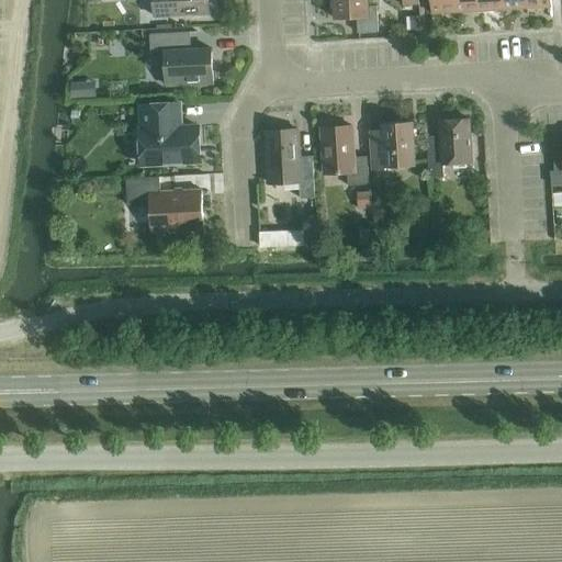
[(153,0),(154,2),(154,8),(169,7),(169,17),(209,14),(208,0),(153,0)]
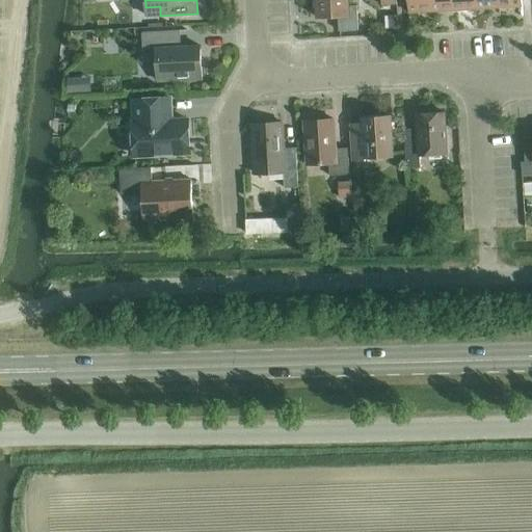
[(316,0),(317,19),(338,18),(339,32),(358,30),(356,6),(349,6),(348,0),(316,0)]
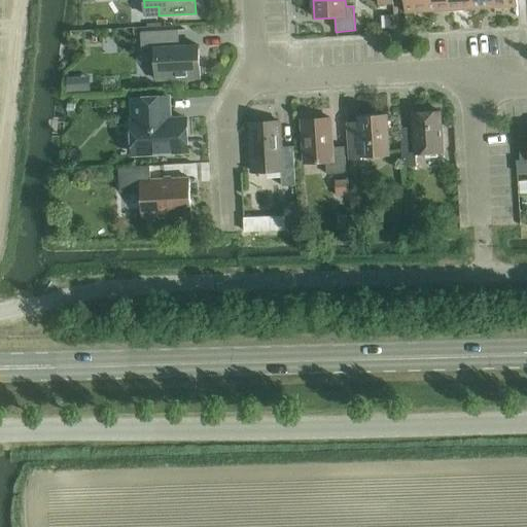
[(403,0),(406,13),(428,12),(426,0),(403,0)]
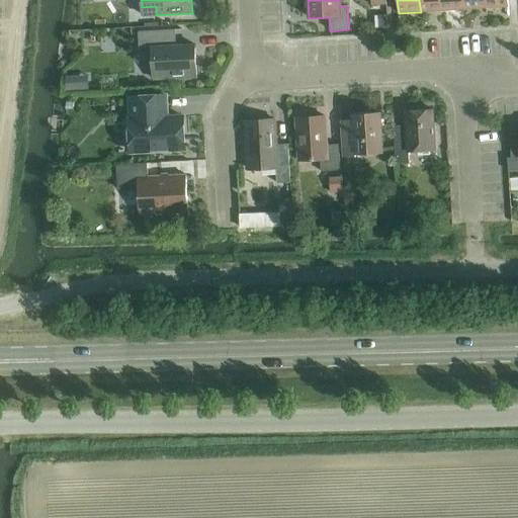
[(419,0),(421,12),(442,10),(441,0),(419,0)]
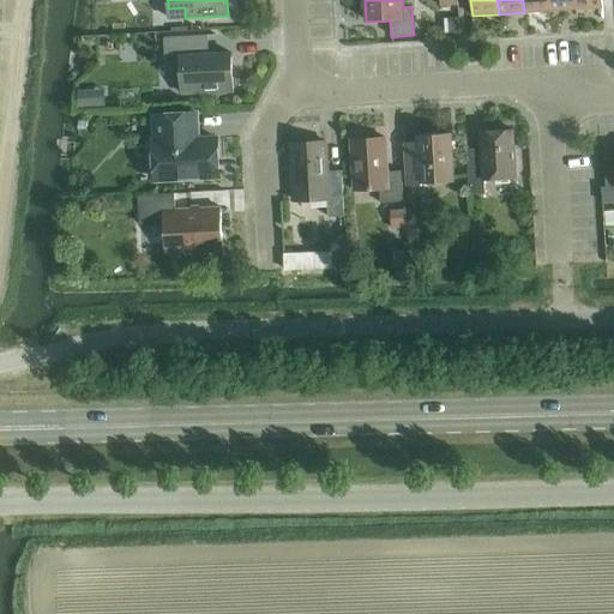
[(523,0),(524,12),(551,11),(549,0),(523,0)]
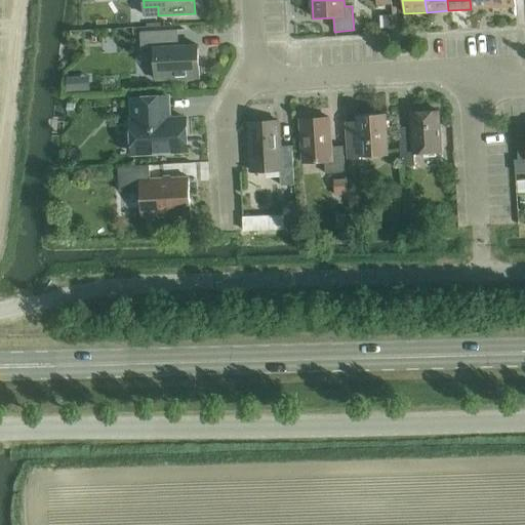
[(470,0),(471,9),(492,8),(491,0),(470,0)]
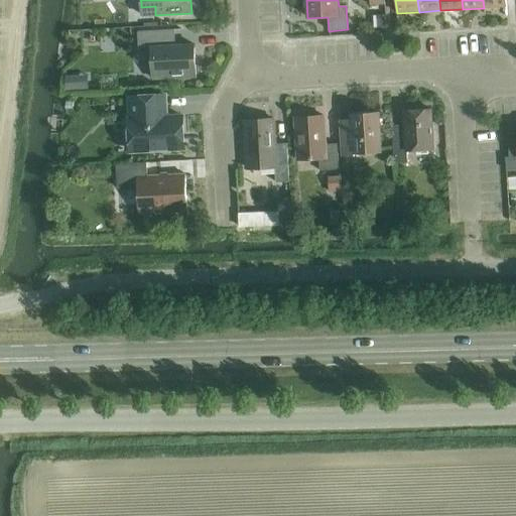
[(386,14),(377,15),(378,28),(386,27),(386,14)]
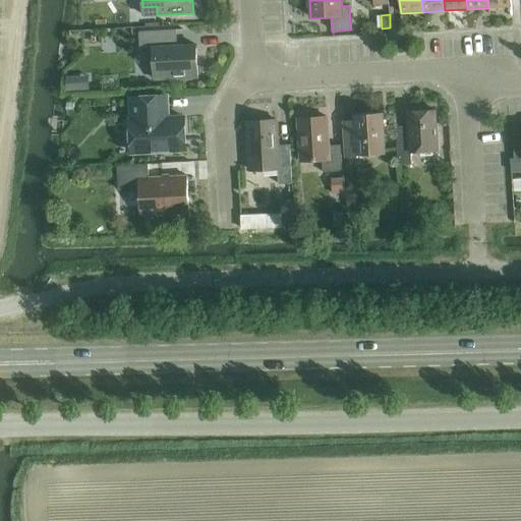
[(155,80),(197,77),(195,49),(195,45),(173,47),(172,31),(138,33),(139,50),(153,49),(155,80)]
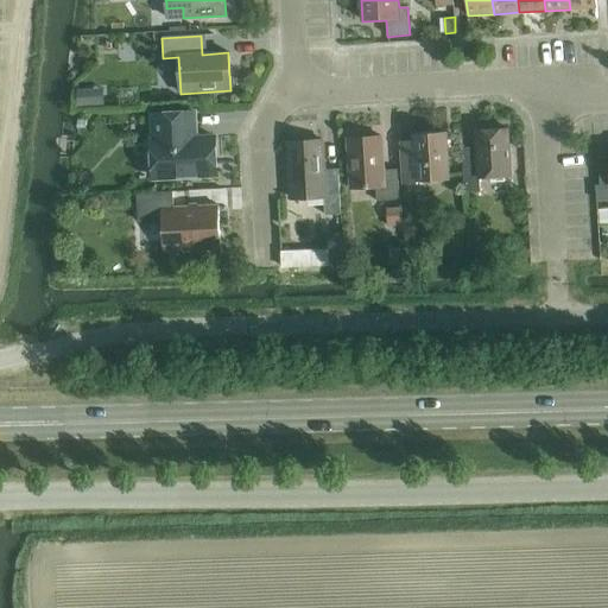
[(100,90),(75,92),(76,108),(101,107),(100,90)]
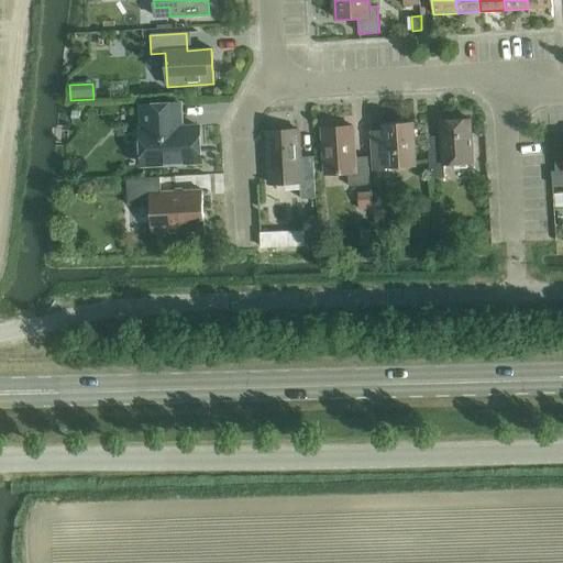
[(143,165),(200,162),(198,127),(180,128),(179,103),(141,106),(143,130),(141,130),(143,165)]
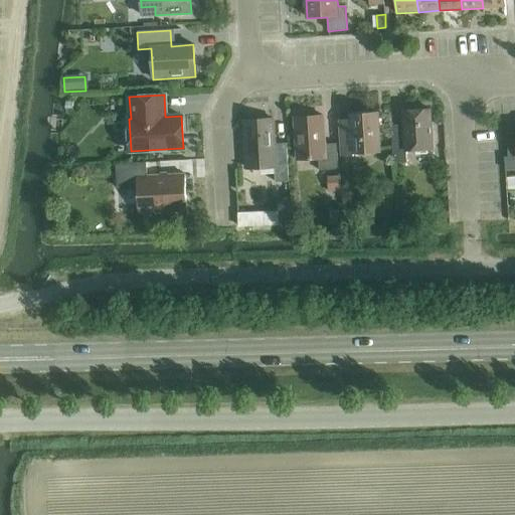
[(406,150),(433,149),(431,109),(402,111),(403,129),(391,130),(393,163),(406,162),(406,150)]
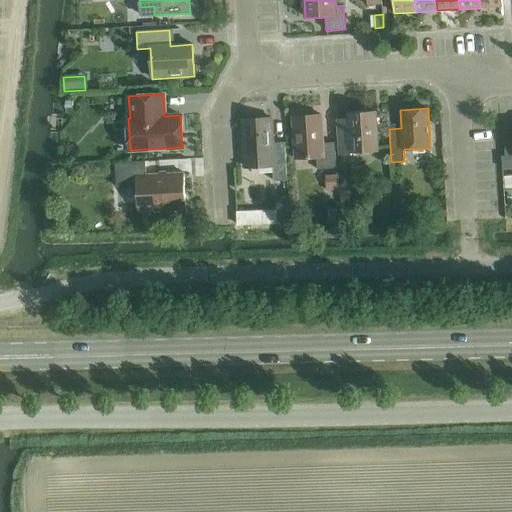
[(352,151),(379,150),(376,111),(348,113),(349,119),(337,120),(339,154),(352,154),(352,151)]
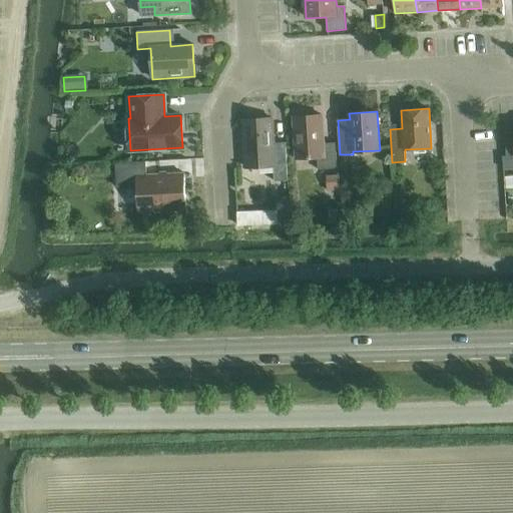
[(318,169),(337,168),(337,155),(336,142),(324,143),(322,115),(294,117),(296,158),(317,157),(318,169)]
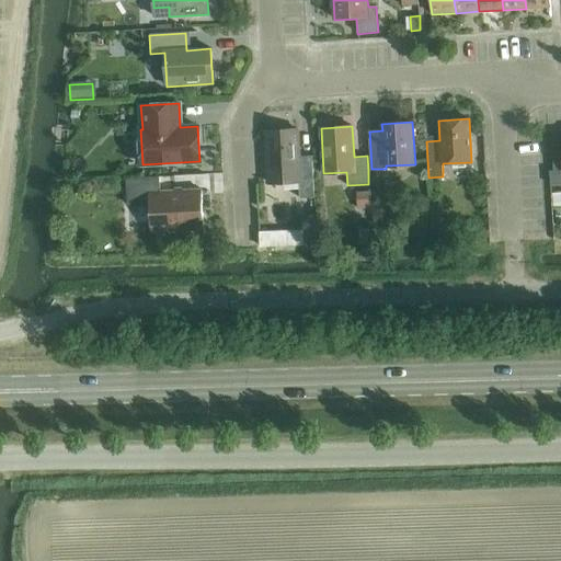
[(299,198),(315,197),(312,157),(299,157),(298,129),(293,129),(266,132),(270,184),(299,182),(299,198)]
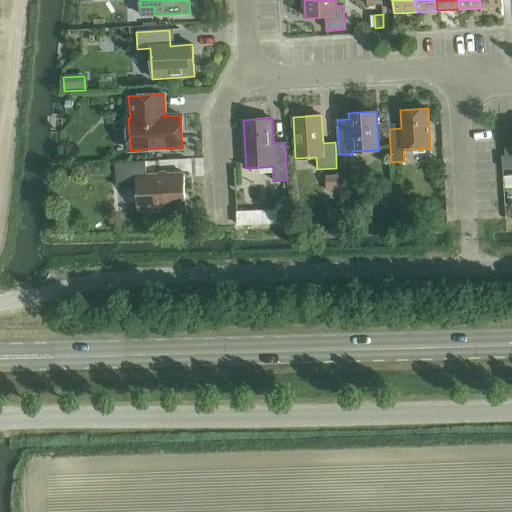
[(511,128),(504,129),(506,157),(502,157),(503,170),(511,169),(511,128)]
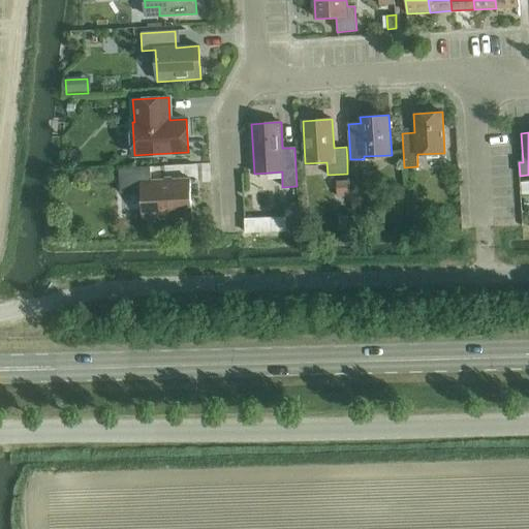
[(143,219),(192,216),(190,185),(190,180),(151,182),(150,167),(119,168),(120,193),(142,191),(143,219)]
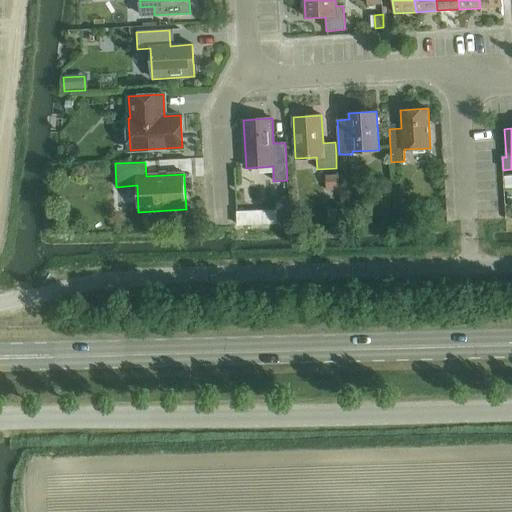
[(338,176),(324,177),(325,192),(338,192),(338,176)]
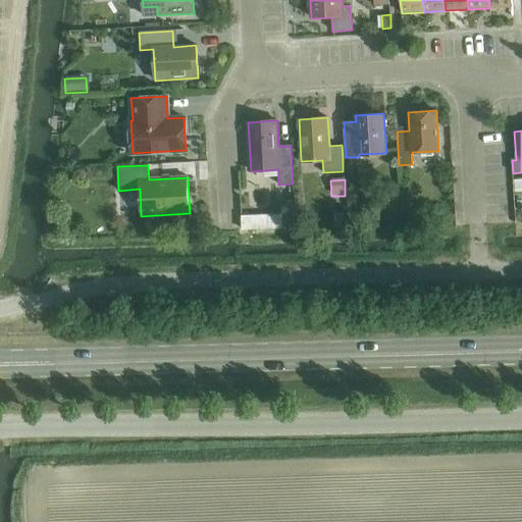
[(295,212),(281,213),(281,227),(296,227),(295,212)]
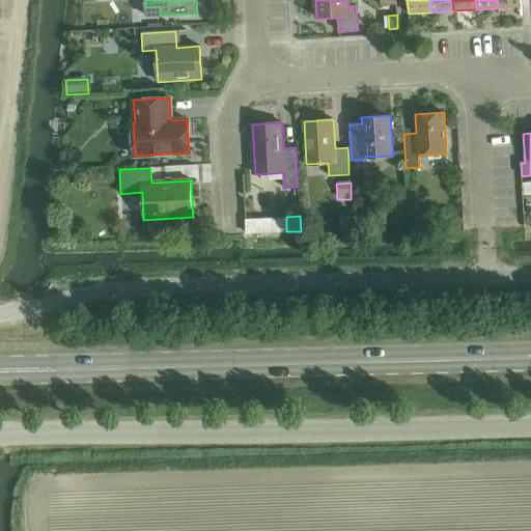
[(422,216),(412,217),(412,230),(422,230),(422,216)]
